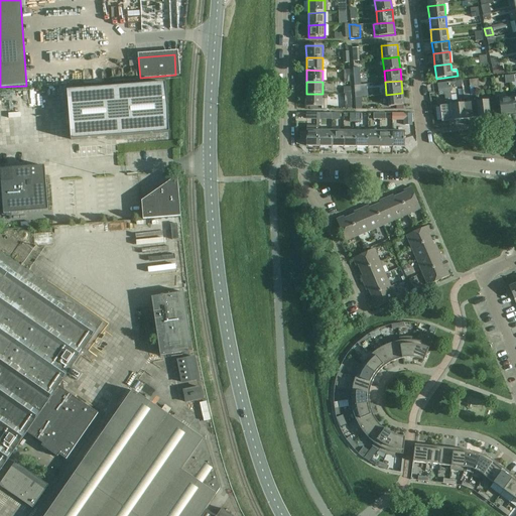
[(449,83),(437,84),(437,90),(438,96),(444,96),(450,95),(449,89),(449,83)]
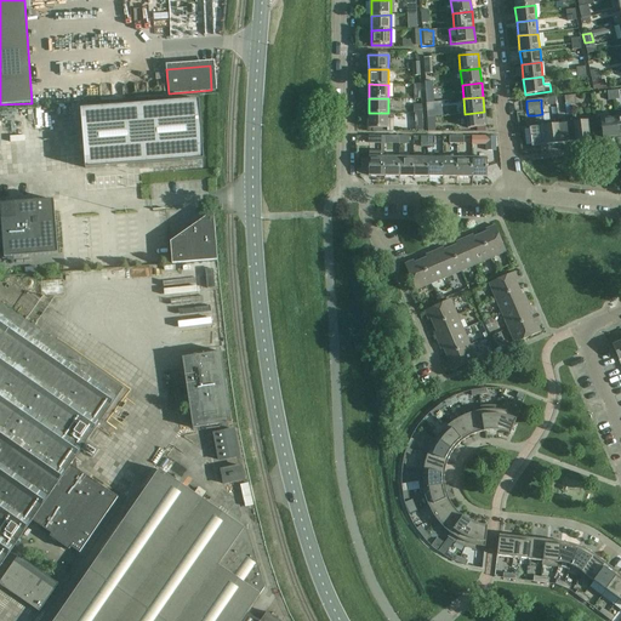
[(199,101),(81,109),(85,169),(204,160),(199,101)]
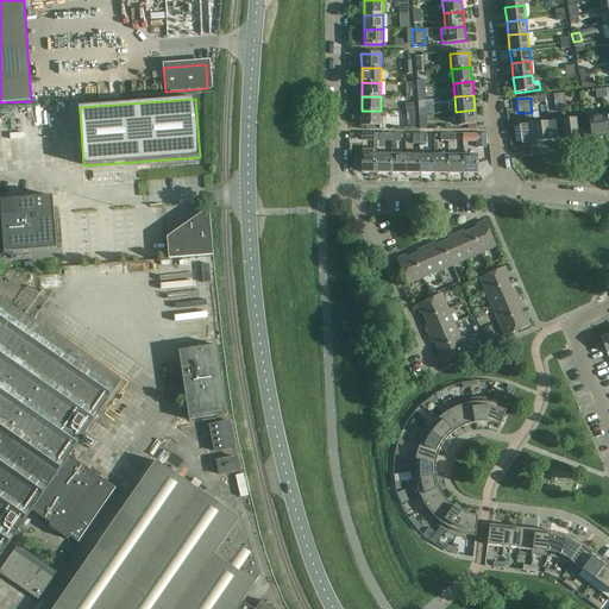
[(475,110),(456,112),(458,126),(477,124),(475,110)]
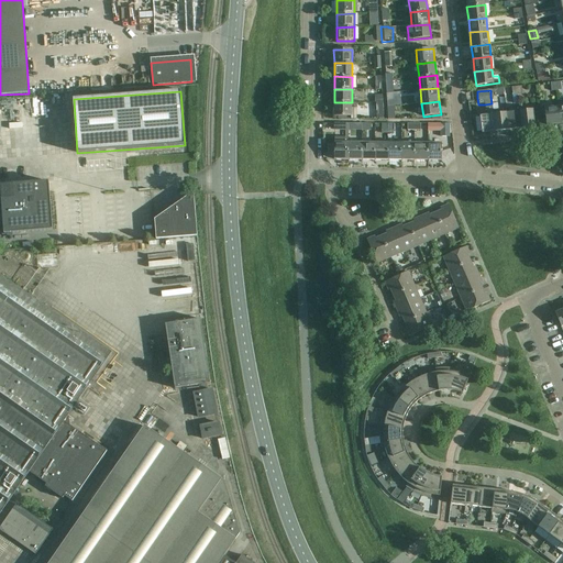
[(352,102),(334,102),(334,117),(338,117),(352,117),(352,108),(356,108),(356,103),(352,103),(352,102)]
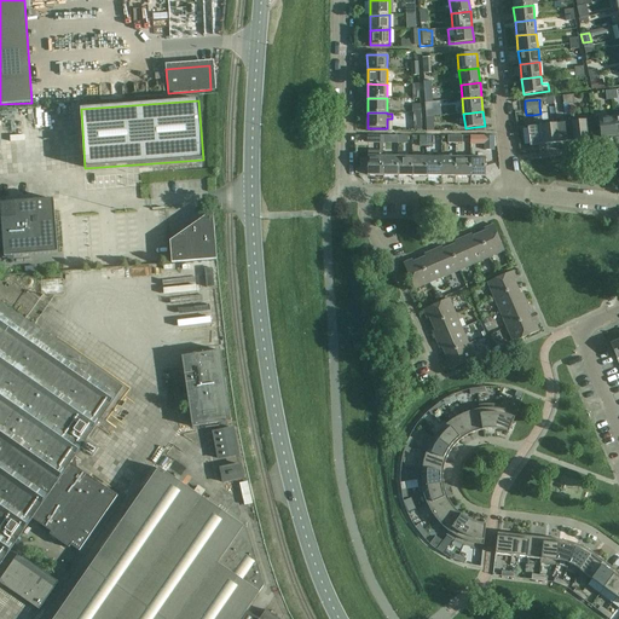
[(534,127),(527,127),(530,146),(544,145),(542,126),(541,114),(533,115),(534,127)]
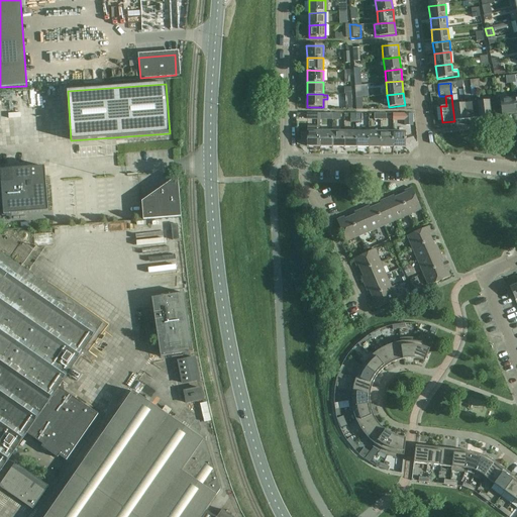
[(514,114),(512,98),(500,100),(502,115),(514,114)]
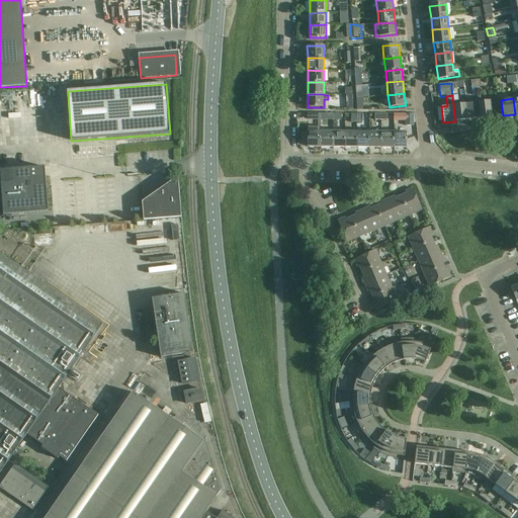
[(478,102),(480,118),(492,116),(491,101),(478,102)]
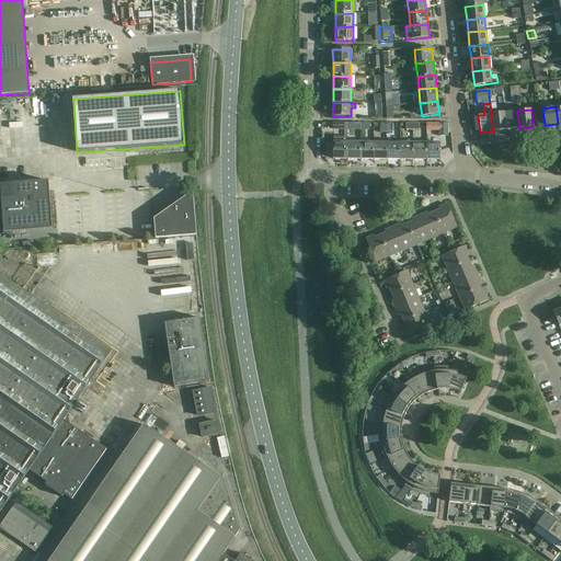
[(519,128),(517,111),(504,113),(506,129),(519,128)]
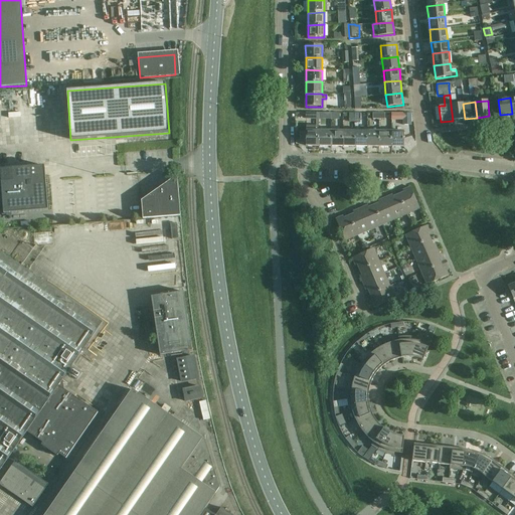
[(457,104),(451,105),(453,121),(465,119),(463,104),(462,103),(458,103),(457,104)]
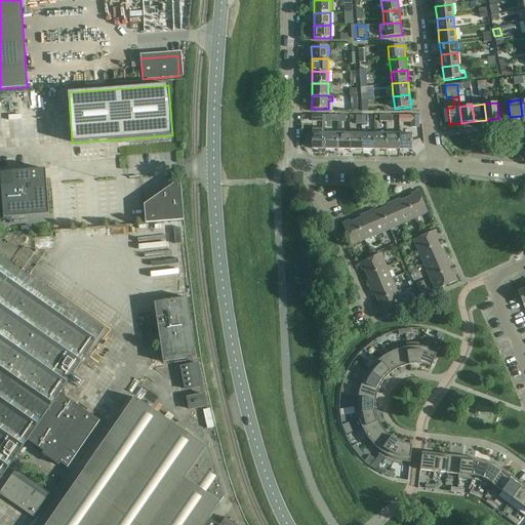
[(312,133),(312,134),(312,145),(312,147),(312,149),(324,149),(325,132),(325,128),(312,128),(312,133)]
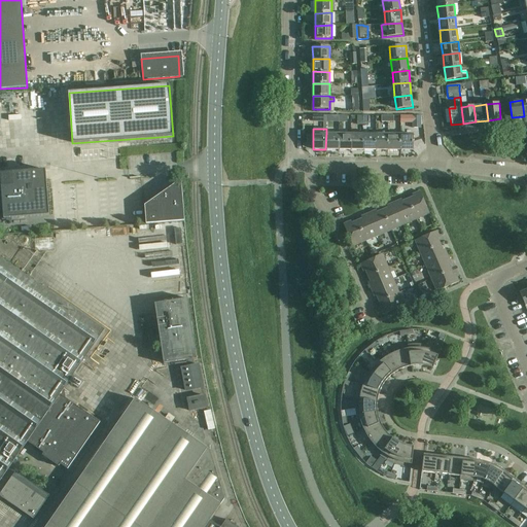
[(338,149),(338,134),(326,133),(325,149),(338,149)]
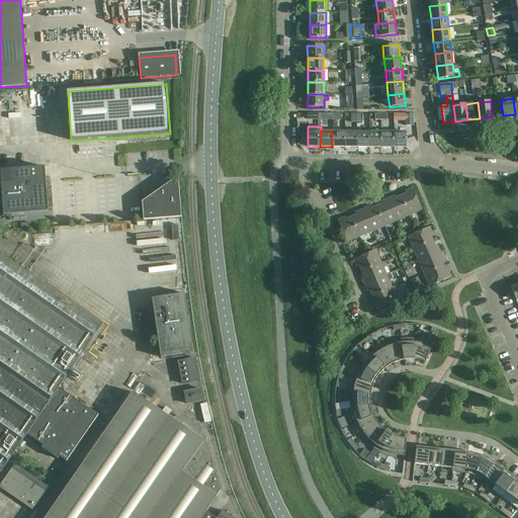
[(344,147),(344,132),(332,132),(332,147),(344,147)]
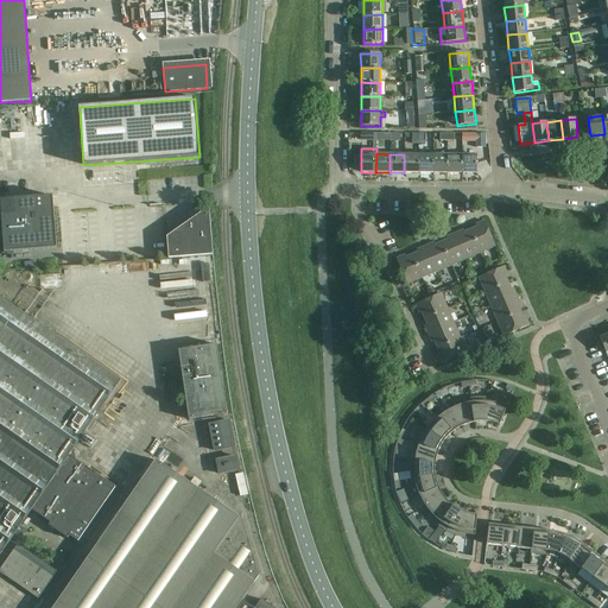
[(418,172),(418,154),(404,154),(404,172),(418,172)]
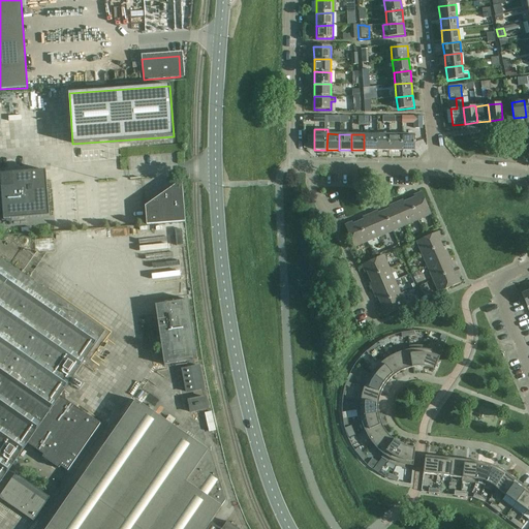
[(376,151),(376,134),(364,134),(364,150),(376,151)]
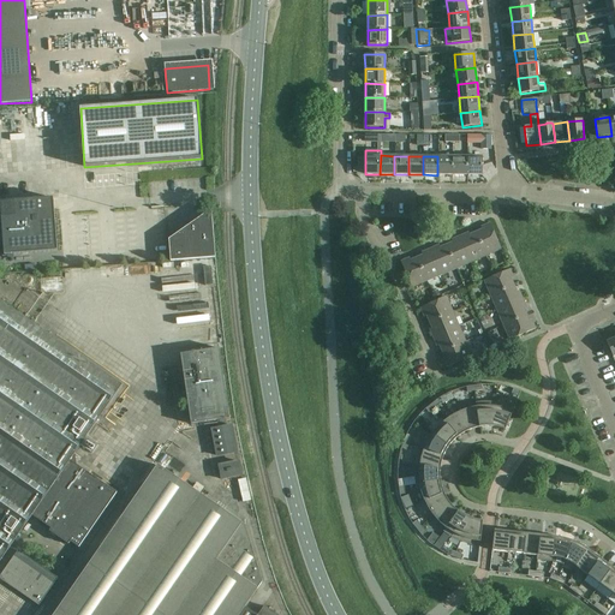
[(452,175),(452,156),(437,156),(437,175),(452,175)]
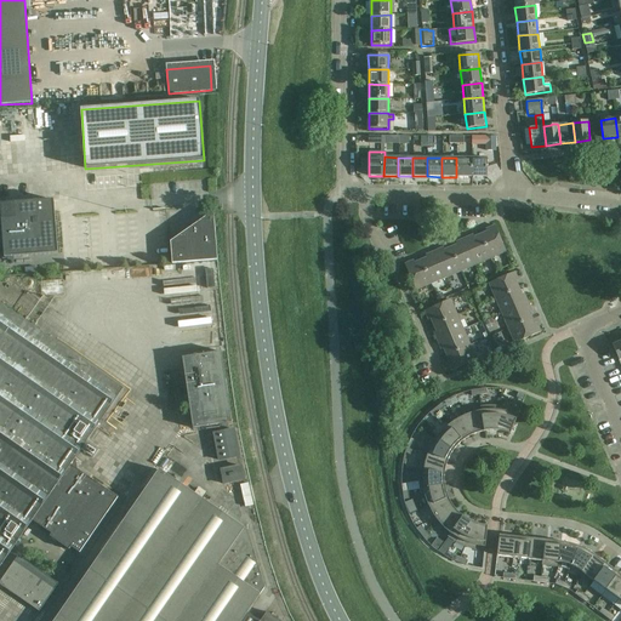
[(471,177),(472,158),(456,158),(456,177),(471,177)]
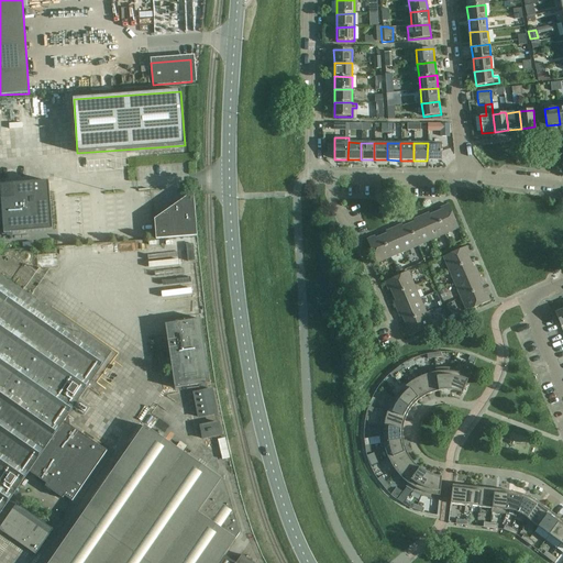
[(428,143),(427,161),(441,161),(441,143),(428,143)]
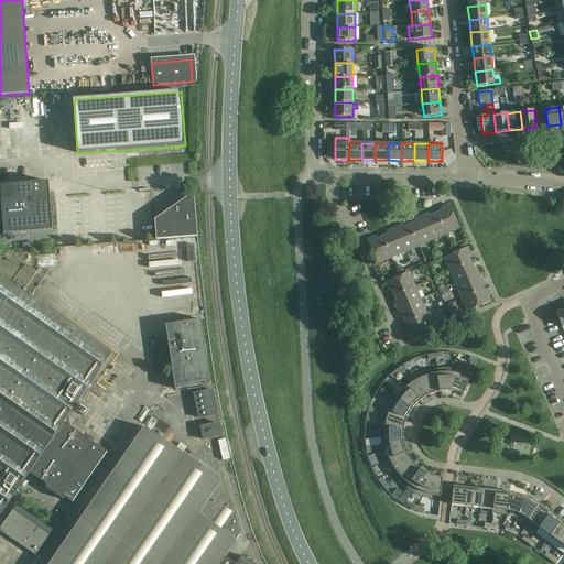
[(49,182),(0,185),(0,187),(3,235),(53,230),(49,182)]
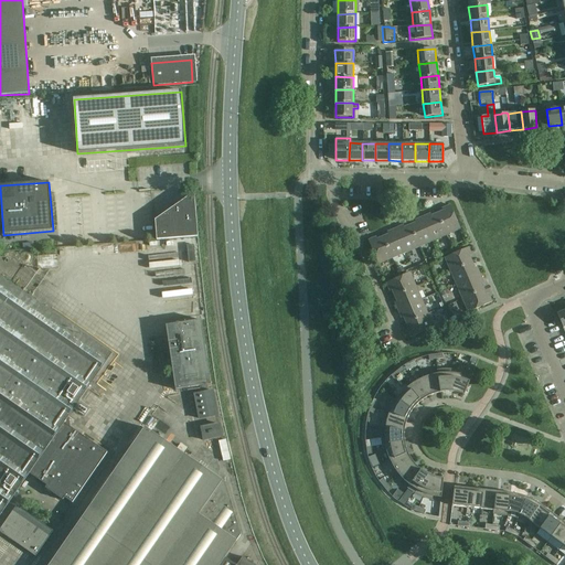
[(198,237),(194,192),(155,221),(157,241),(198,237)]
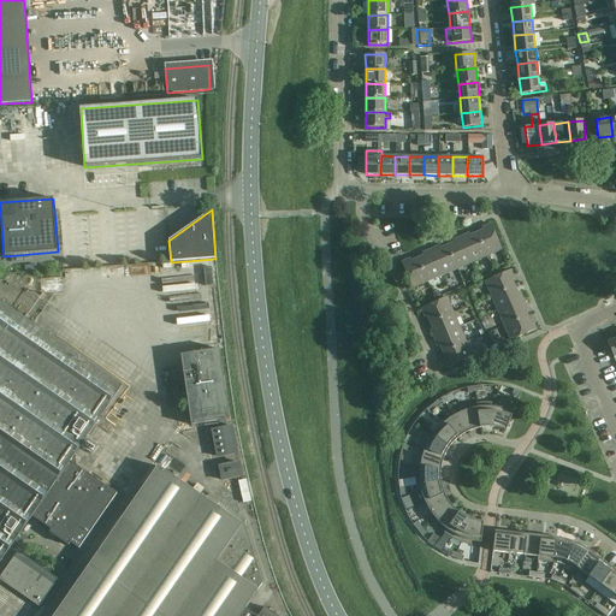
[(477,232),(486,256),(502,250),(491,224),(481,227),(483,230),(477,232)]
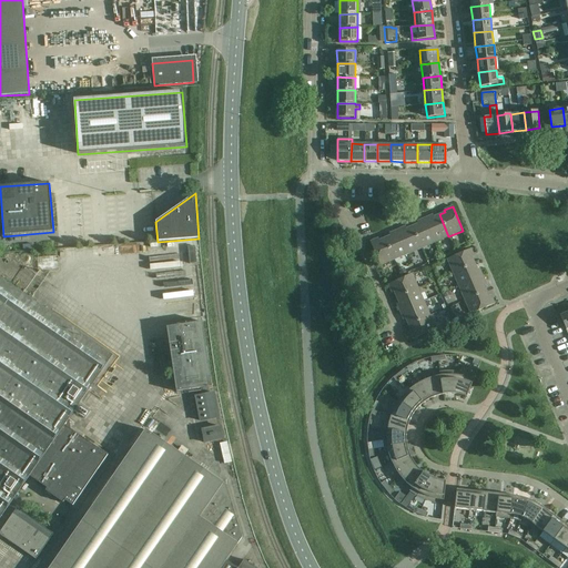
[(425,219),(435,243),(448,236),(439,214),(434,217),(433,215),(425,219)]
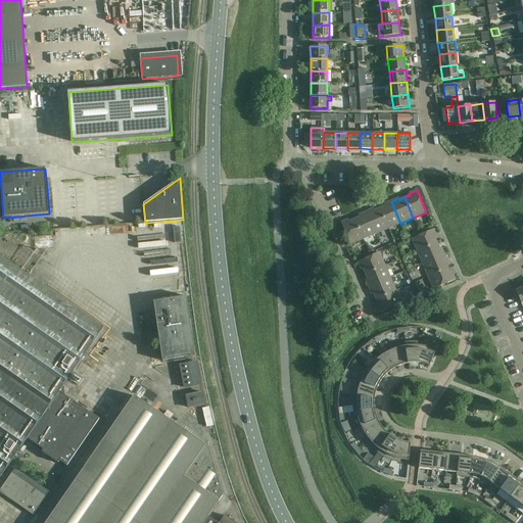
[(379,208),(388,229),(400,224),(391,201),(383,204),(384,206),(379,208)]
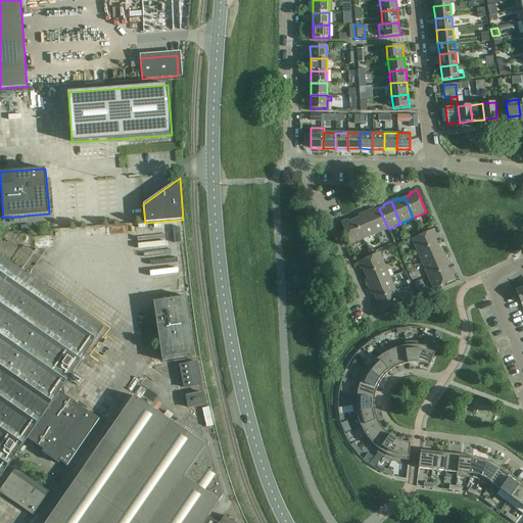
[(366,211),(376,234),(388,229),(379,208),(374,210),(373,208),(366,211)]
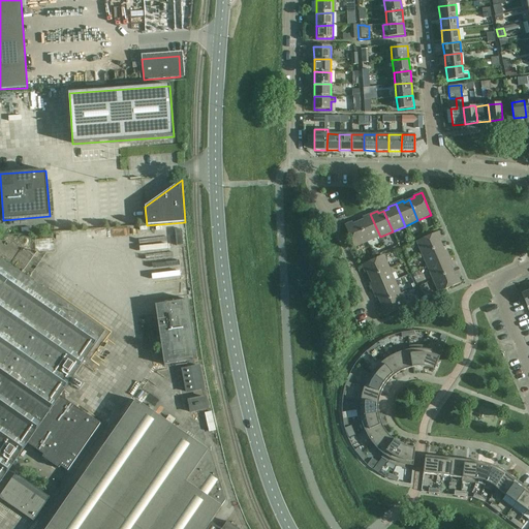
[(359,222),(367,242),(380,237),(370,214),(363,218),(364,219),(359,222)]
